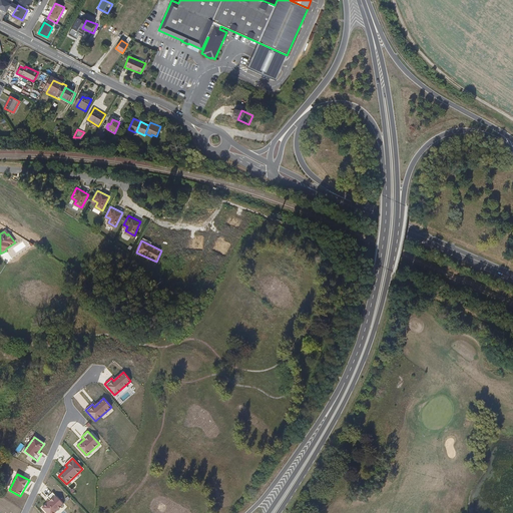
[(51,500),(42,508),(46,512),(54,512),(64,504),(52,492),(47,497),(51,500)]
